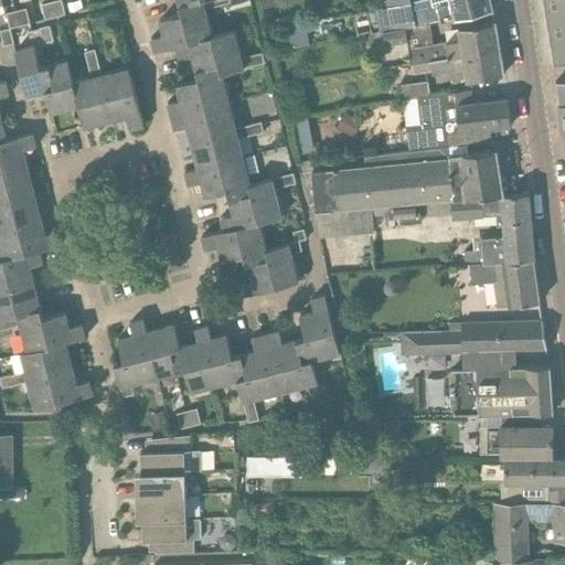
[(55,18),(66,16),(63,0),(52,2),(55,18)]
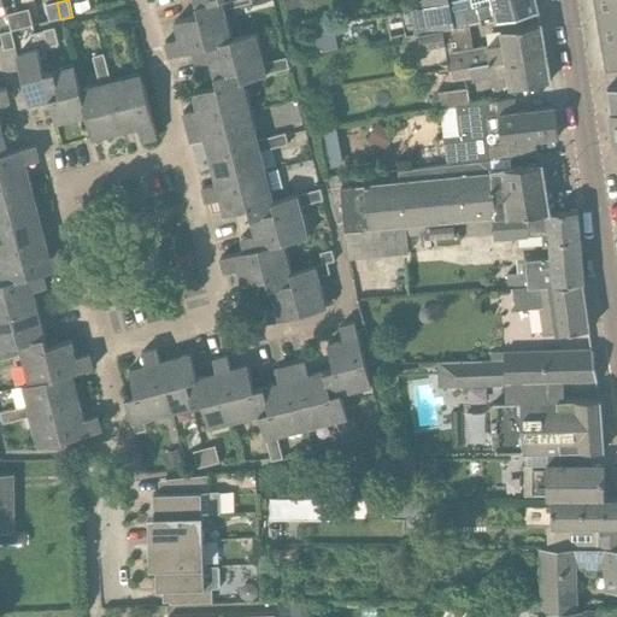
[(165,42),(169,56),(233,40),(225,11),(236,7),(233,0),(223,0),(197,7),(199,17),(175,23),(180,39),(165,42)]
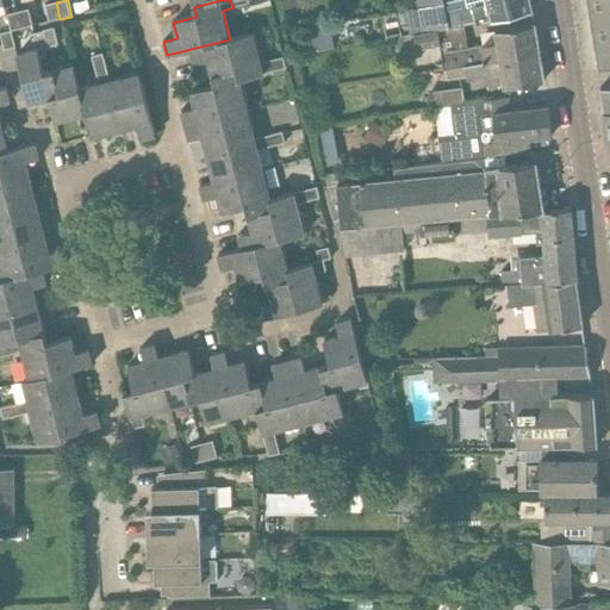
[(490,22),(533,11),(534,11),(530,0),(485,0),(487,4),(447,13),(446,8),(410,16),(414,36),(465,26),(490,22)]
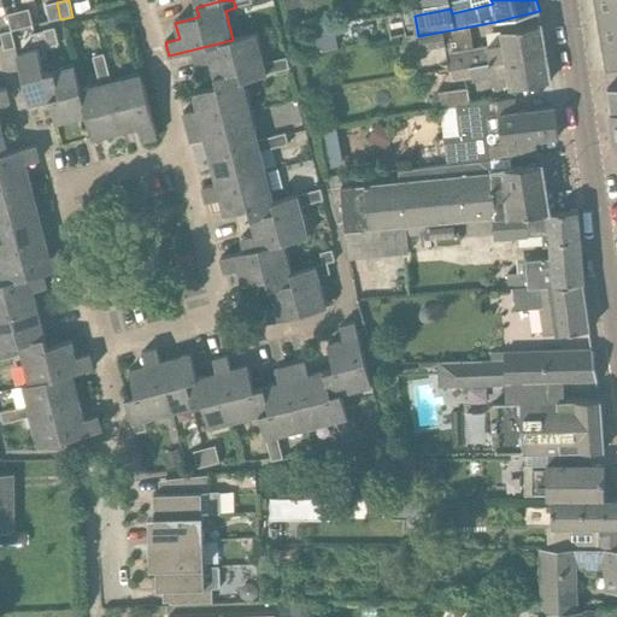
[(616,0),(595,0),(607,71),(616,69),(616,0)]
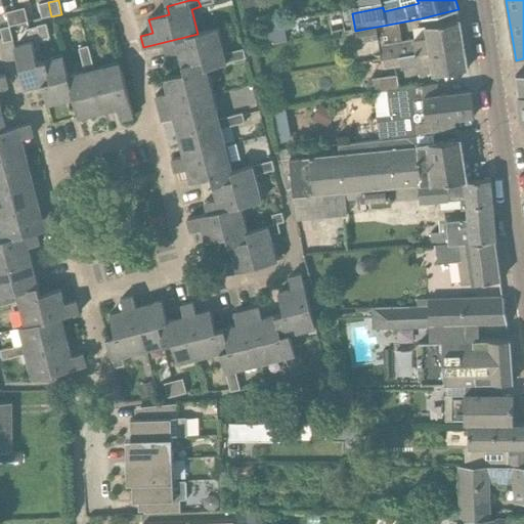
[(51,16),(48,2),(39,5),(42,19),(51,16)]
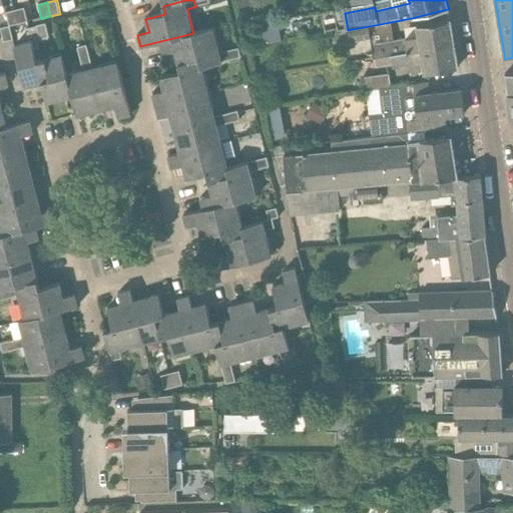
[(19,24),(28,22),(25,8),(15,10),(19,24)]
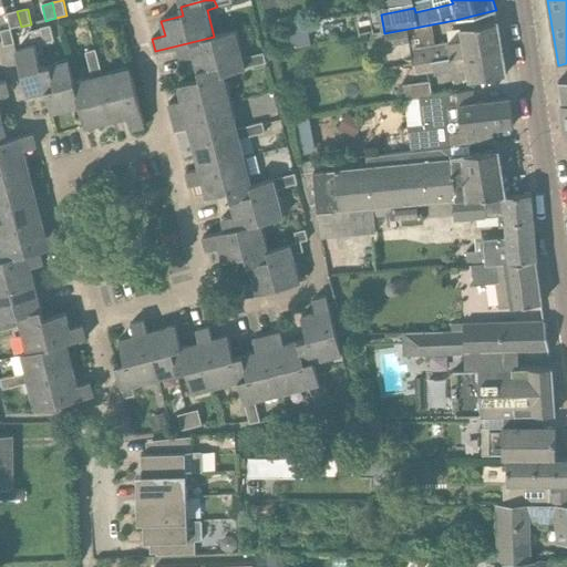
[(11,29),(21,27),(17,11),(7,14),(11,29)]
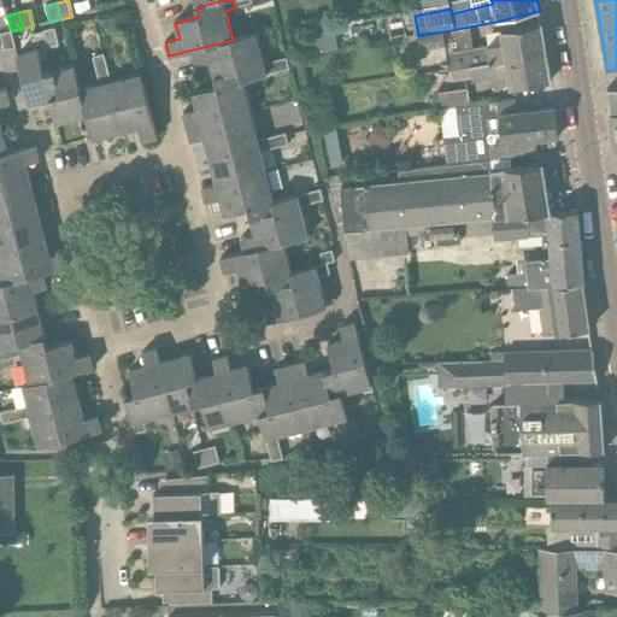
[(541,25),(500,31),(503,43),(474,48),(470,27),(418,36),(399,40),(403,54),(422,51),(445,46),(450,70),(451,70),(546,54),(541,25)]
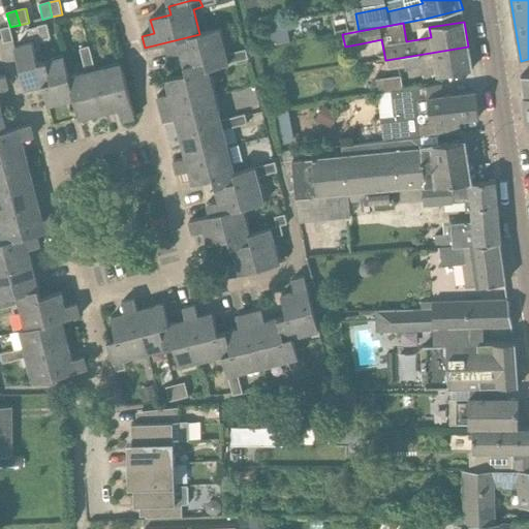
[(41,41),(51,39),(48,24),(37,27),(41,41)]
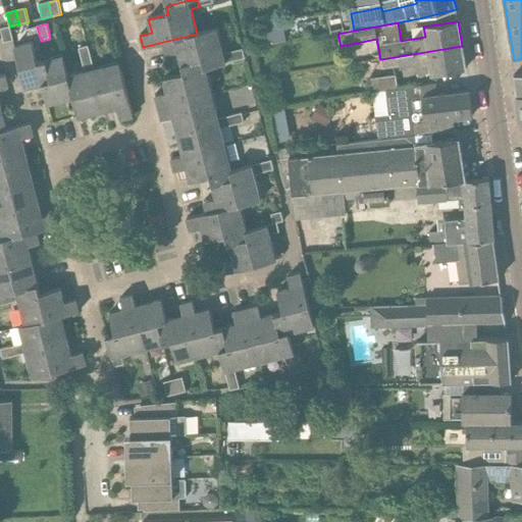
[(4,44),(13,41),(10,27),(0,30),(4,44)]
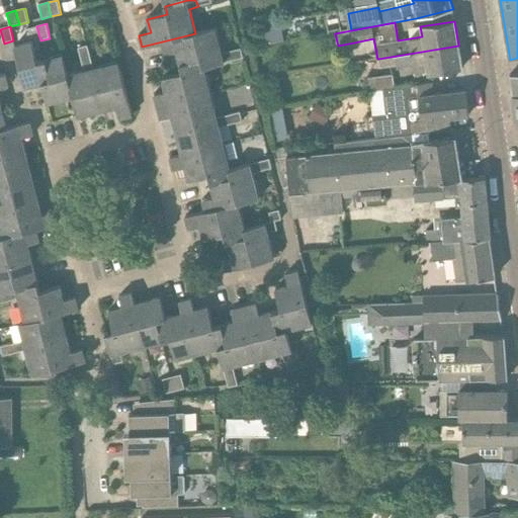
[(182,73),(205,69),(225,64),(244,59),(242,49),(223,54),(216,28),(195,33),(162,44),(165,56),(177,53),(182,73)]
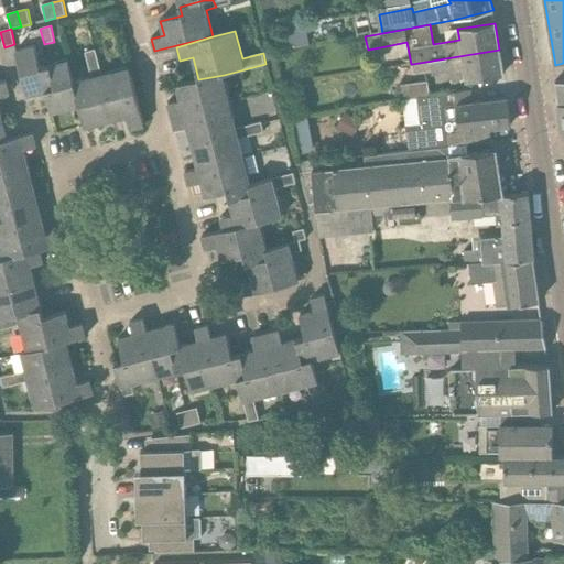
[(28,96),(45,91),(55,89),(50,66),(41,68),(35,46),(14,51),(21,74),(28,96)]
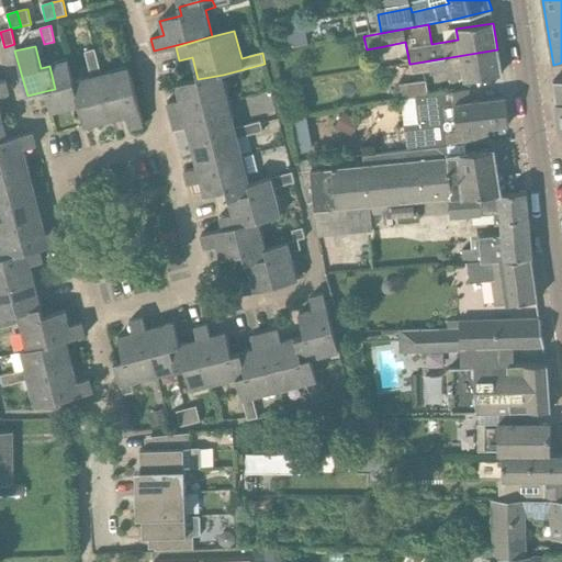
[(96,49),(85,53),(88,68),(99,65),(96,49)]
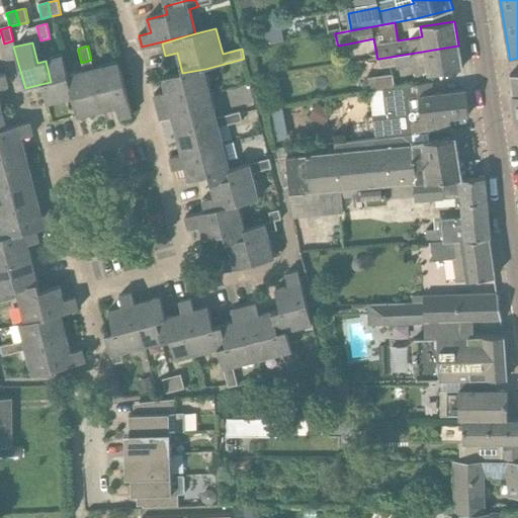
[(428,75),(462,69),(458,46),(378,59),(380,69),(397,66),(397,69),(426,64),(428,75)]
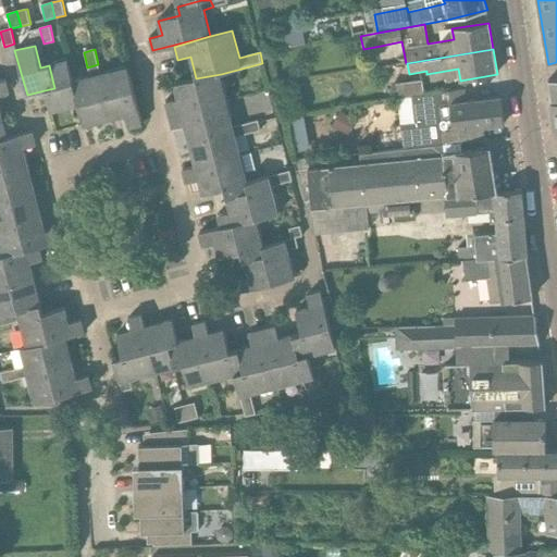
[(50,112),(79,104),(73,82),(67,60),(49,64),(49,65),(54,88),(45,90),(50,112)]
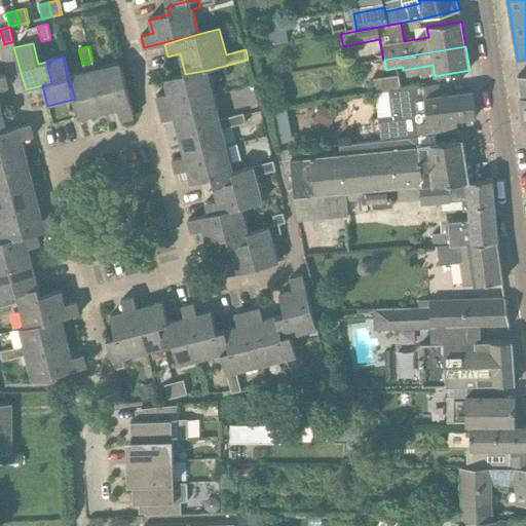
[(92,61),(82,64),(85,73),(96,71),(92,61)]
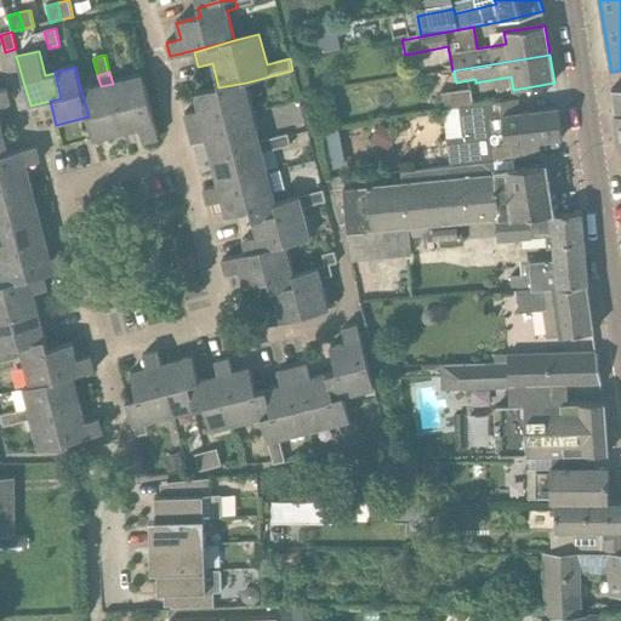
[(117,108),(124,134),(140,130),(143,143),(159,140),(142,77),(113,84),(101,86),(107,110),(117,108)]
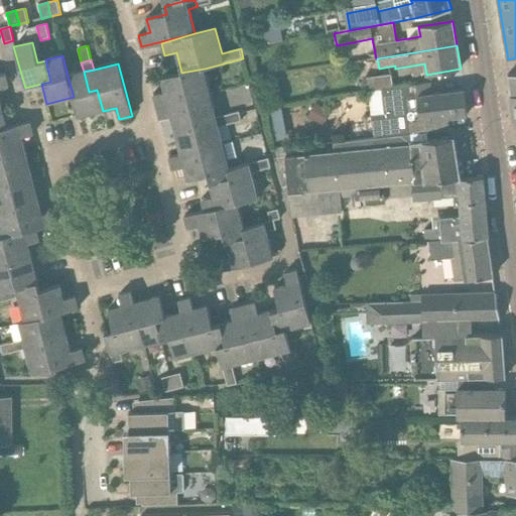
[(157,107),(211,94),(205,69),(181,73),(162,78),(165,91),(153,94),(157,107)]
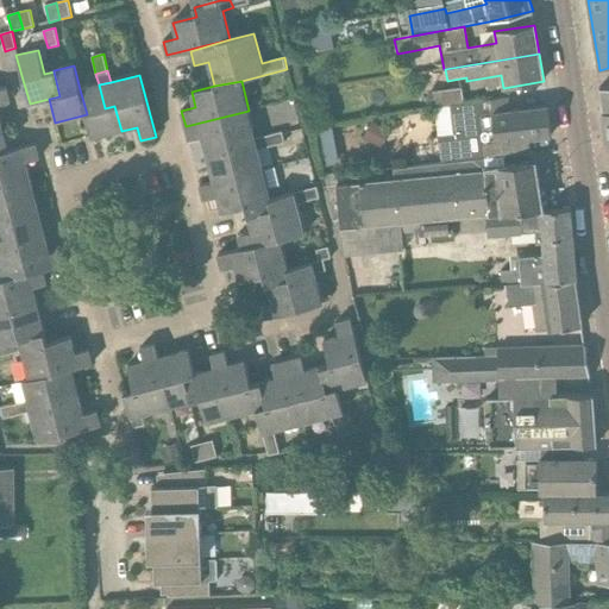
[(121,131),(114,106),(105,108),(99,85),(80,89),(87,114),(94,138),(121,131)]
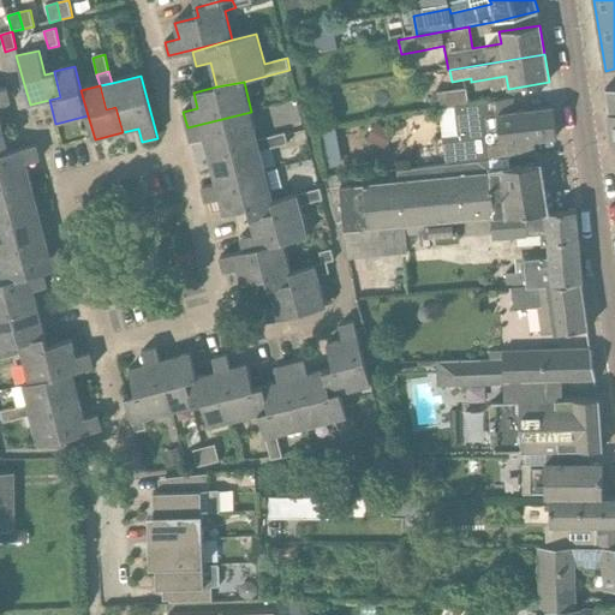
[(0,106),(11,103),(6,88),(0,89),(0,106)]
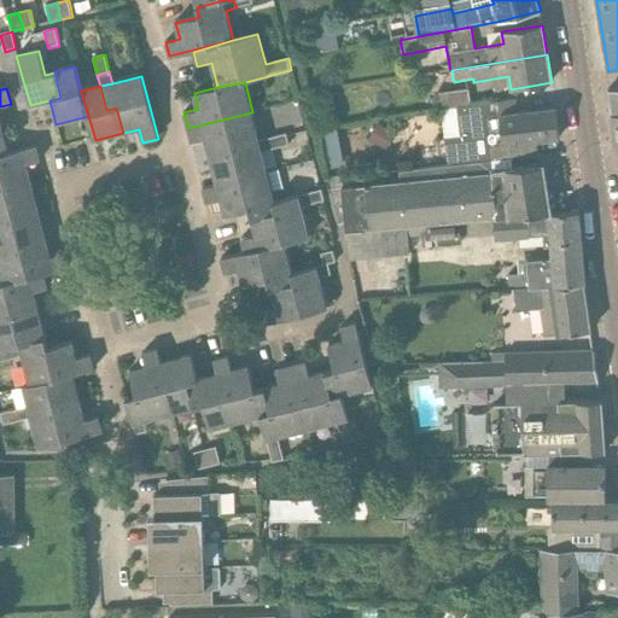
[(460,108),(471,106),(470,89),(437,94),(439,110),(460,108)]
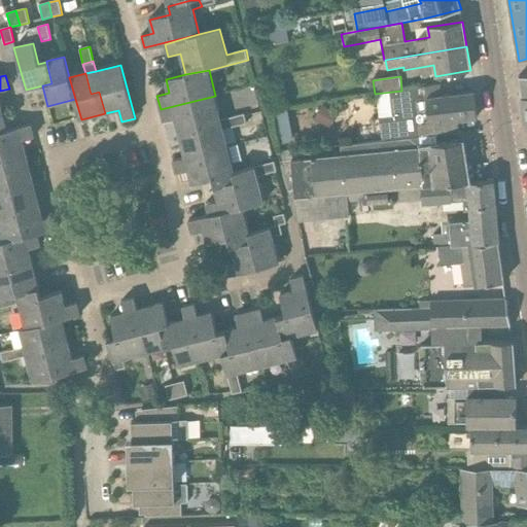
[(426,88),(416,89),(401,91),(392,92),(394,118),(381,119),(384,141),(436,135),(460,133),(458,120),(478,118),(478,117),(475,93),(442,97),(441,84),(425,86),(426,88)]
